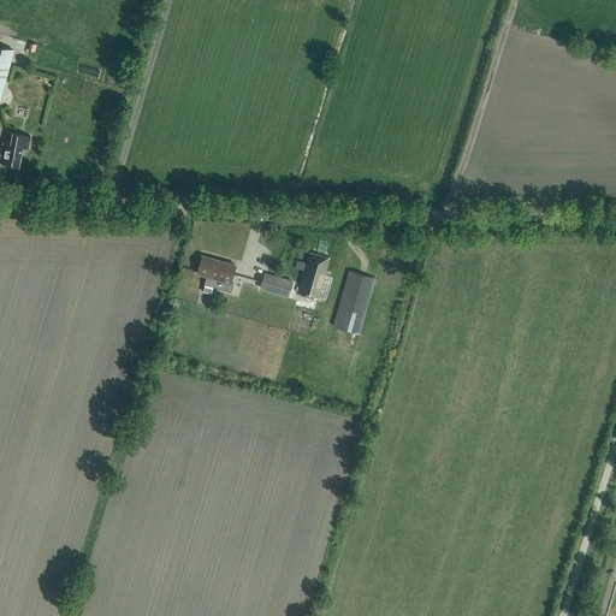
[(0,102),(0,104),(15,49),(0,45),(0,102)]
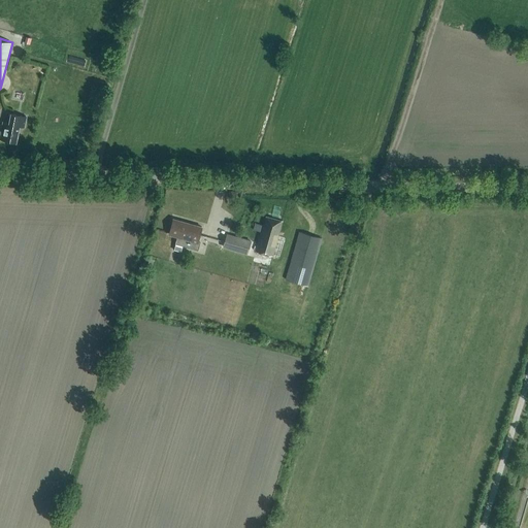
[(27,117),(10,112),(10,113),(9,113),(7,123),(3,122),(0,137),(0,138),(17,142),(20,127),(25,128),(27,117)]
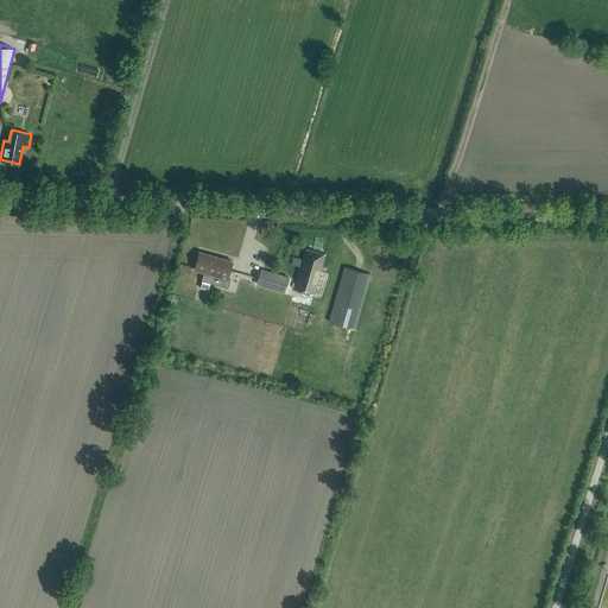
[(322,267),(325,254),(305,248),(303,259),(293,257),(291,265),(301,267),(295,290),(314,295),(322,267)]
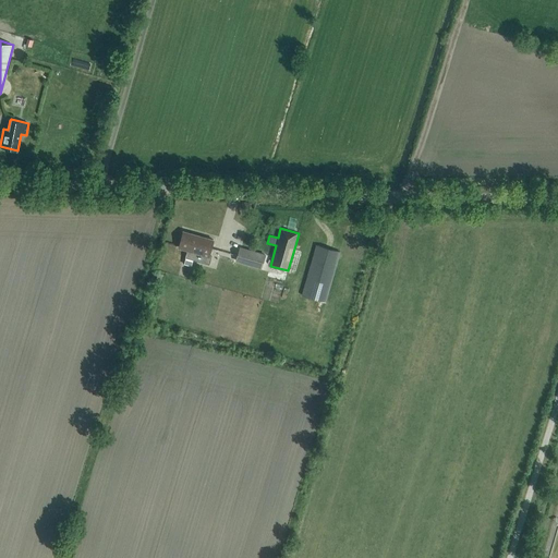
[(209,265),(211,256),(209,255),(214,240),(183,231),(183,232),(179,247),(187,251),(185,258),(209,265)]
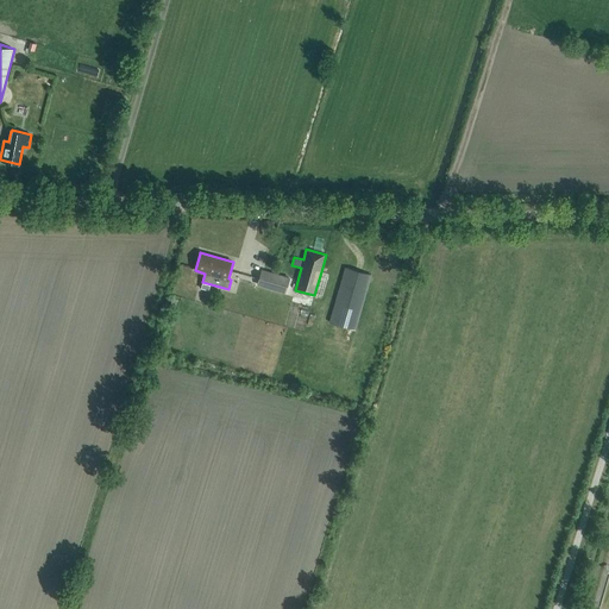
[(356,330),(371,275),(346,268),(330,322),(356,330)]
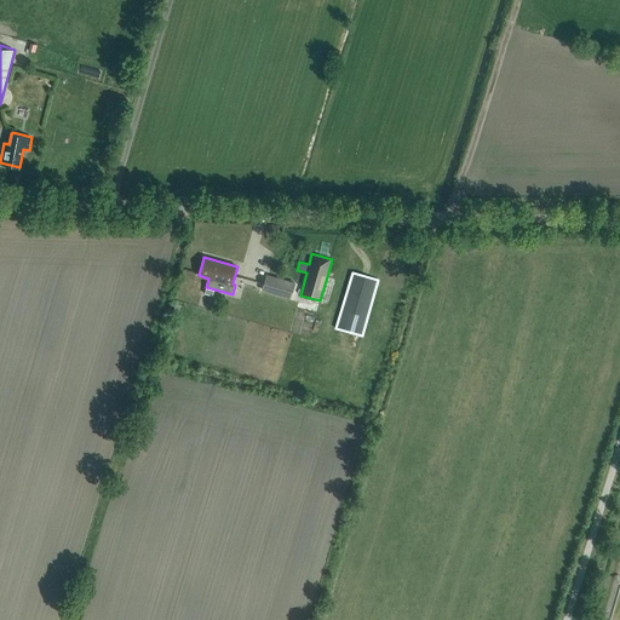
[(290,298),(294,283),(268,275),(263,290),(290,298)]
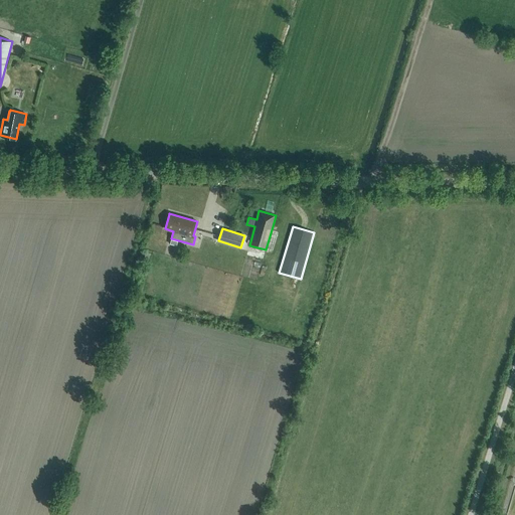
All buildings are outlined.
